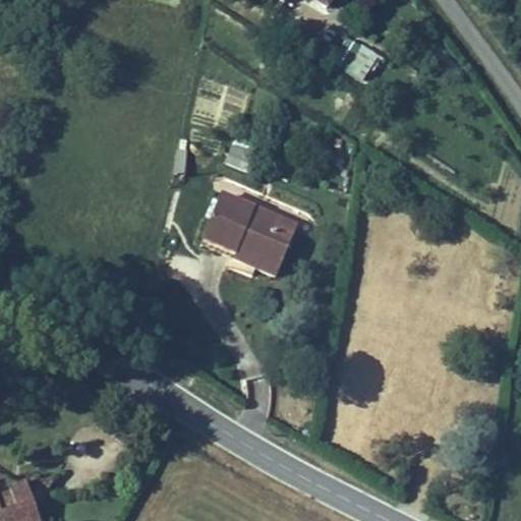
[(363,88),(382,58),(351,40),(333,68),(363,88)]
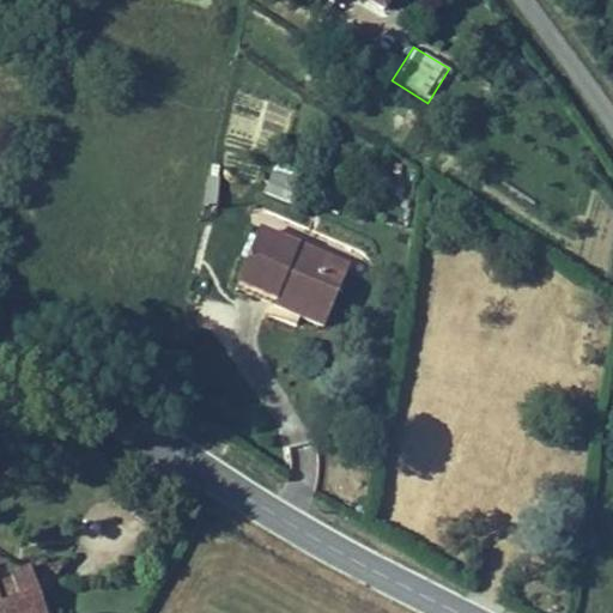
[(283,297),(286,287),(334,308),(353,261),(262,225),(241,280),(283,297)]
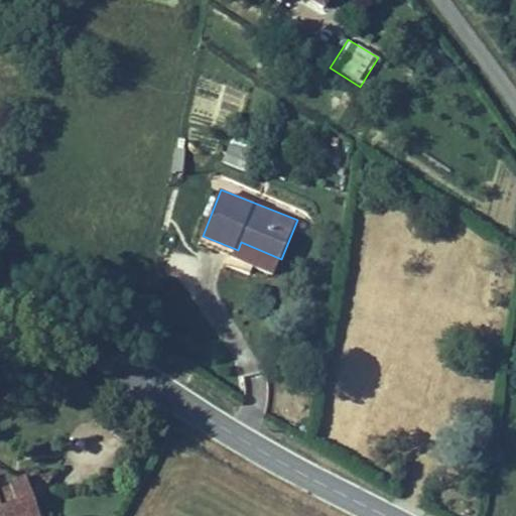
[(238,250),(203,236),(201,242),(276,272),(281,259),(241,242),(238,250)]
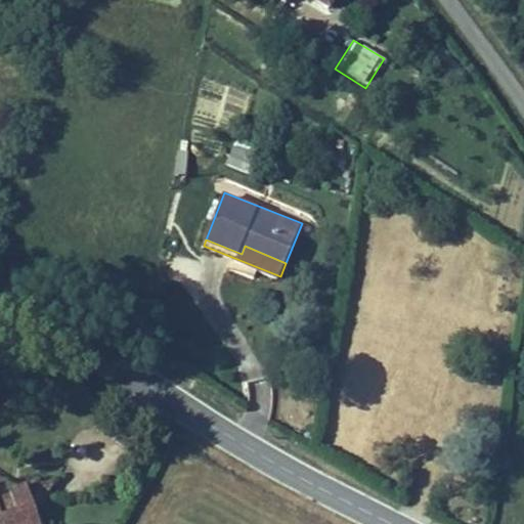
[(0,454),(0,466),(1,470),(18,464),(0,454)]
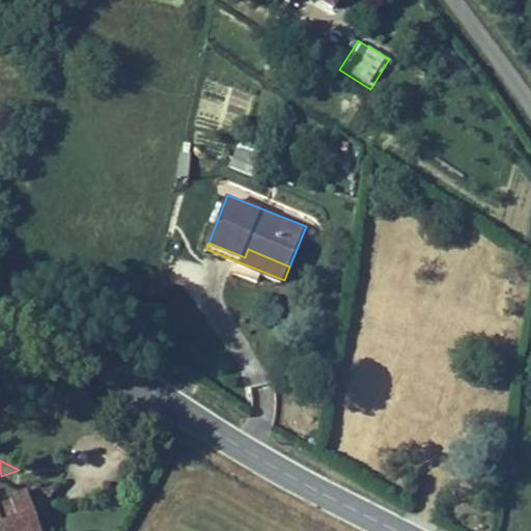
[(47,530),(55,528),(38,476),(23,481),(24,486),(7,492),(5,487),(1,476),(0,476),(0,530),(47,530)]
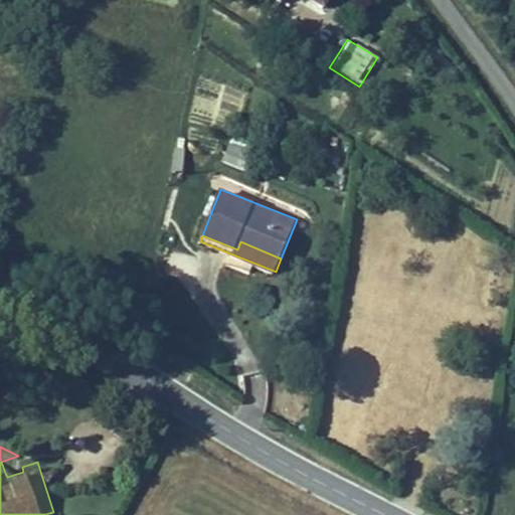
[(23,472),(22,467),(5,473),(7,477),(23,472)]
